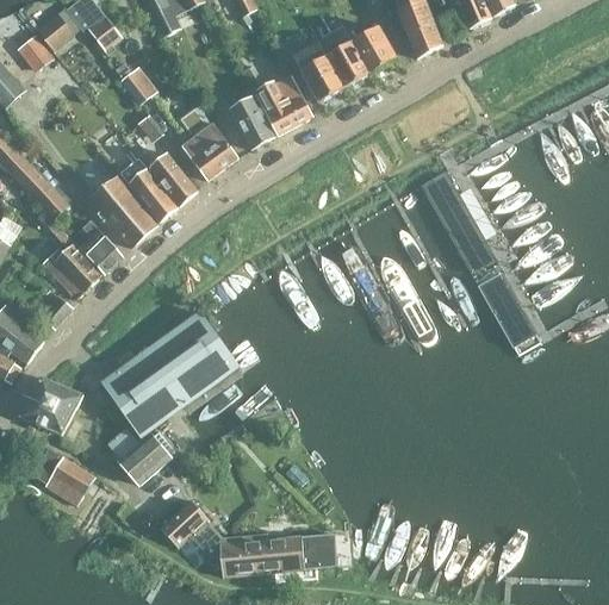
[(122,36),(105,14),(104,16),(92,0),(61,0),(64,6),(80,26),(99,51),(103,49),(106,54),(113,48),(111,44),(122,36)]
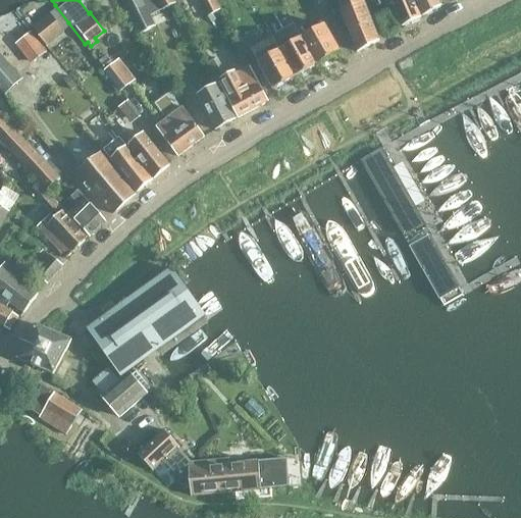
[(148,13),(141,0),(121,0),(138,32),(153,23),(148,13)]
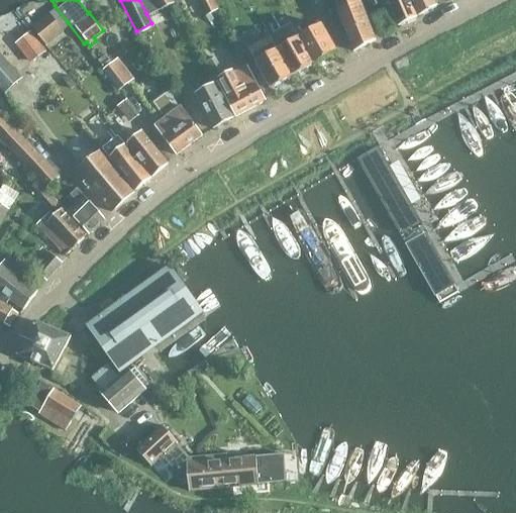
[(159,6),(156,0),(139,0),(146,13),(159,6)]
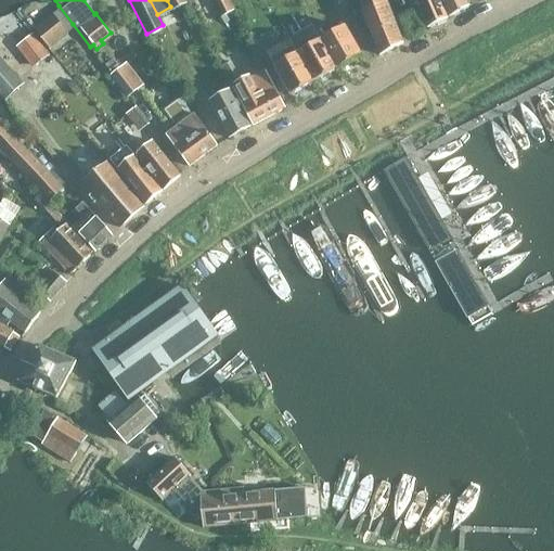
[(233,8),(229,0),(211,0),(219,14),(233,8)]
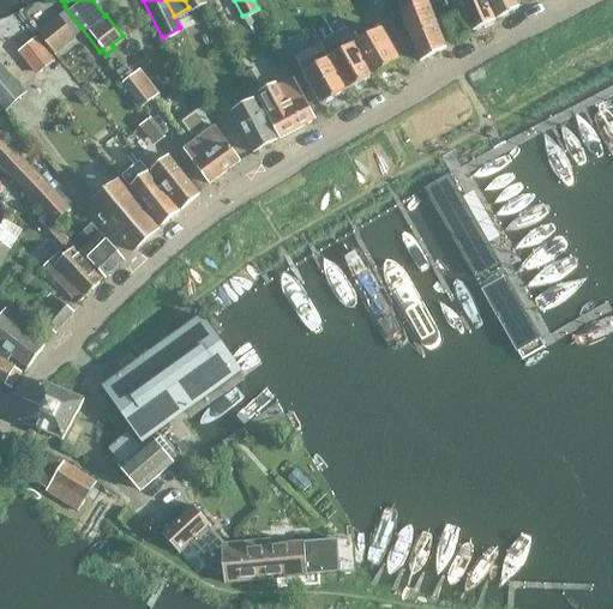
[(445,44),(428,0),(413,0),(397,0),(400,7),(398,8),(418,58),(445,44)]
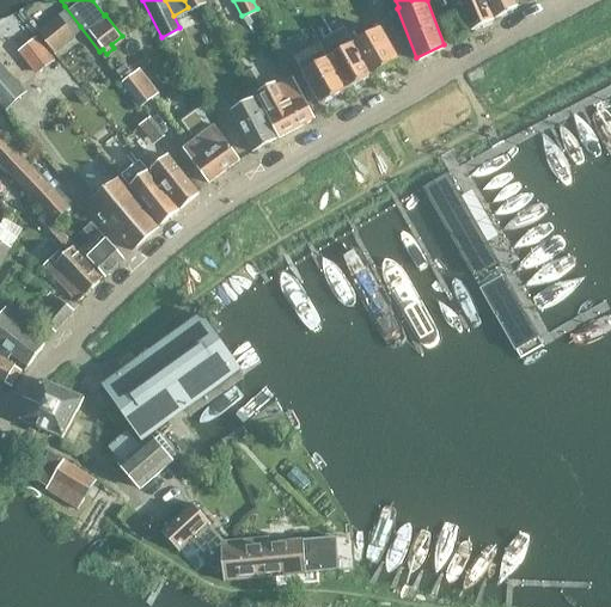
[(493,16),(484,0),(458,0),(471,26),(493,16)]
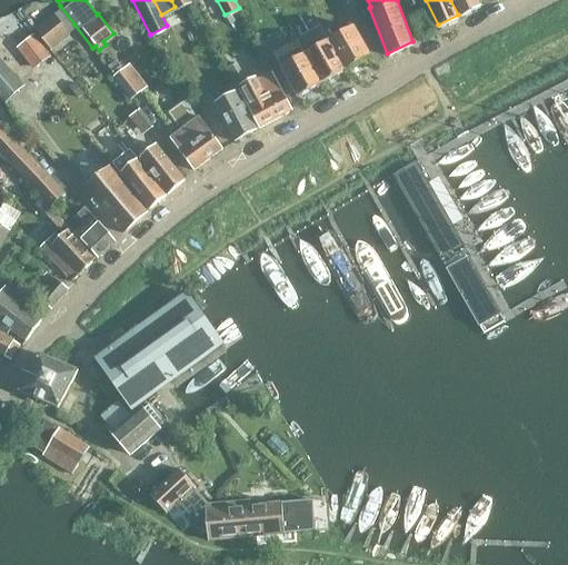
[(479,2),(478,0),(452,0),(459,12),(479,2)]
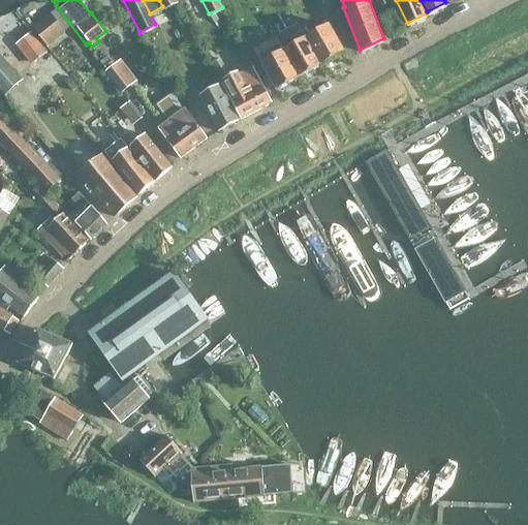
[(63,28),(69,23),(56,5),(49,9),(31,24),(47,42),(64,29),(63,28)]
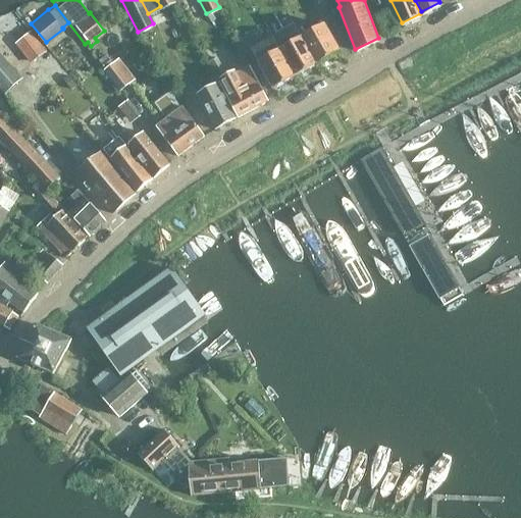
[(396,26),(387,9),(375,15),(383,32),(396,26)]
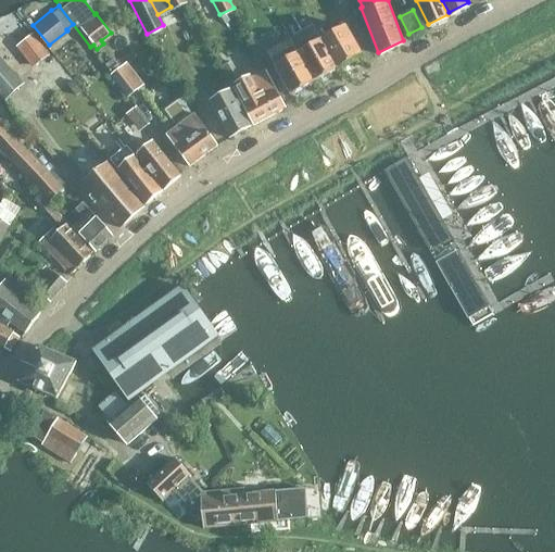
[(360,52),(343,24),(319,37),(337,66),(360,52)]
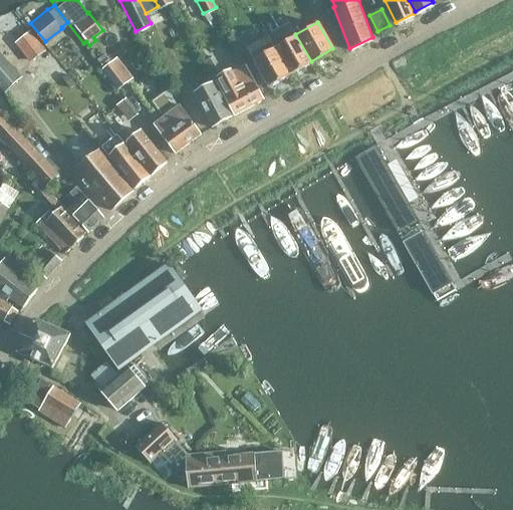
[(311,61),(295,34),(289,24),(267,36),(273,46),(289,73),(311,61)]
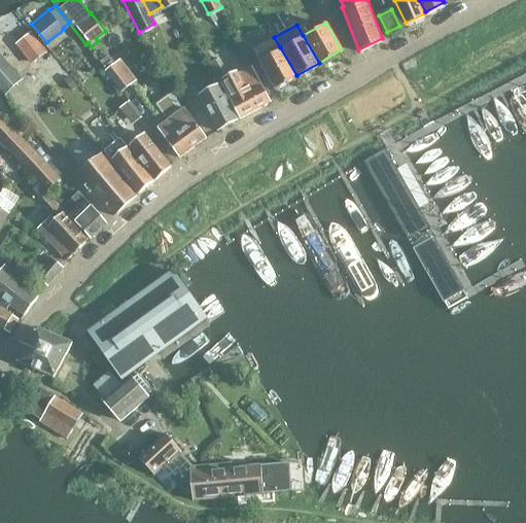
[(45,49),(30,31),(18,41),(33,60),(45,49)]
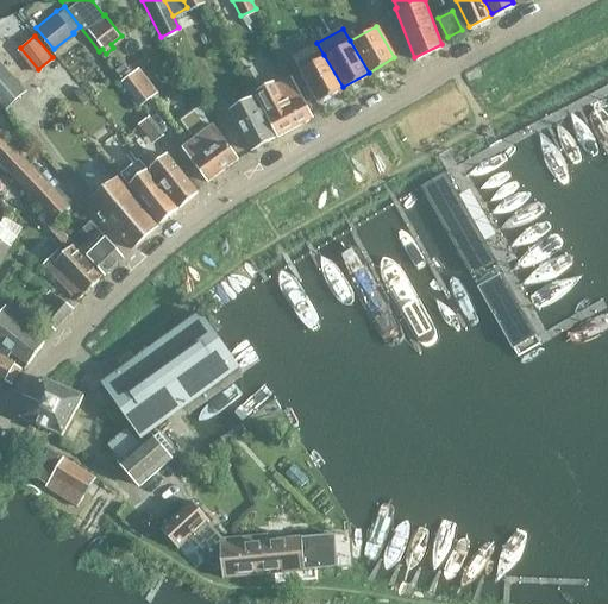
[(343,87),(324,55),(317,43),(314,39),(289,54),(317,101),(331,94),(343,87)]
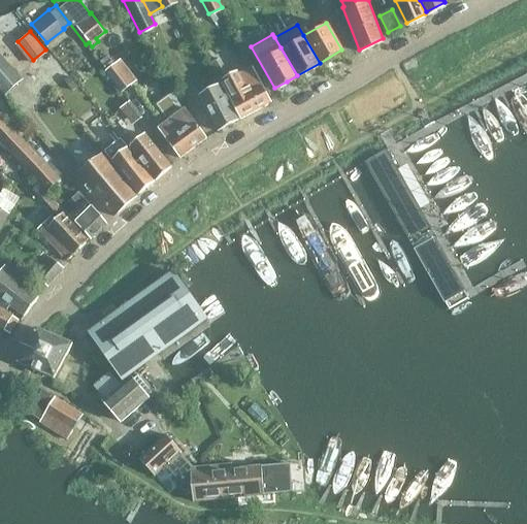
[(22,76),(0,52),(0,89),(3,93),(22,76)]
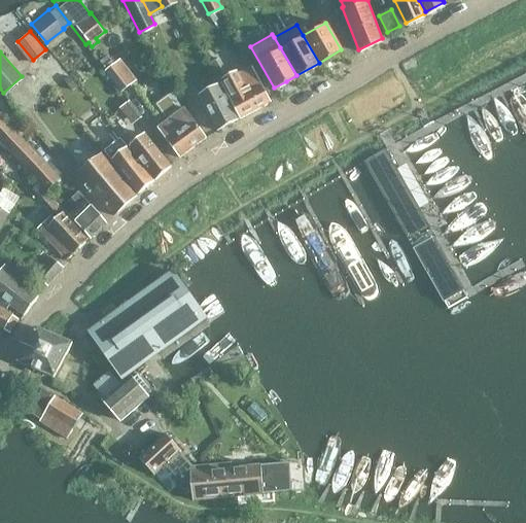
[(130,81),(114,60),(104,67),(119,89),(130,81)]
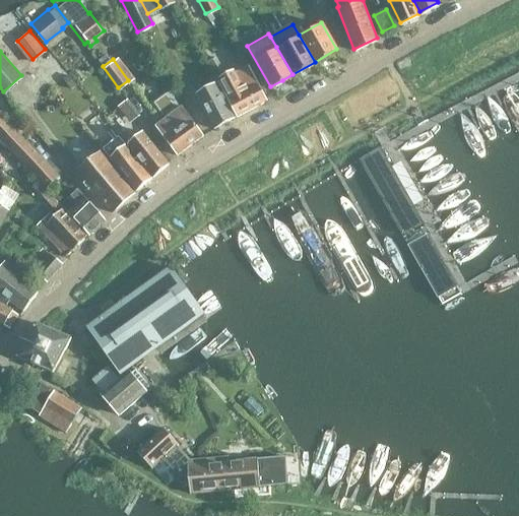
[(265,98),(253,73),(252,74),(249,68),(247,70),(245,67),(239,71),(236,66),(228,70),(231,75),(217,81),(235,115),(266,99),(265,98)]
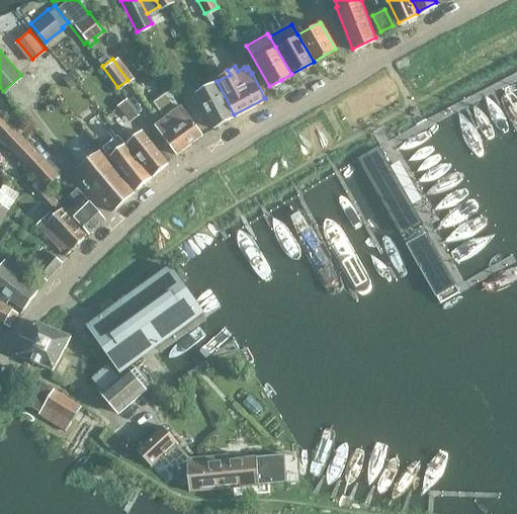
[(232,115),(214,85),(195,96),(211,126),(232,115)]
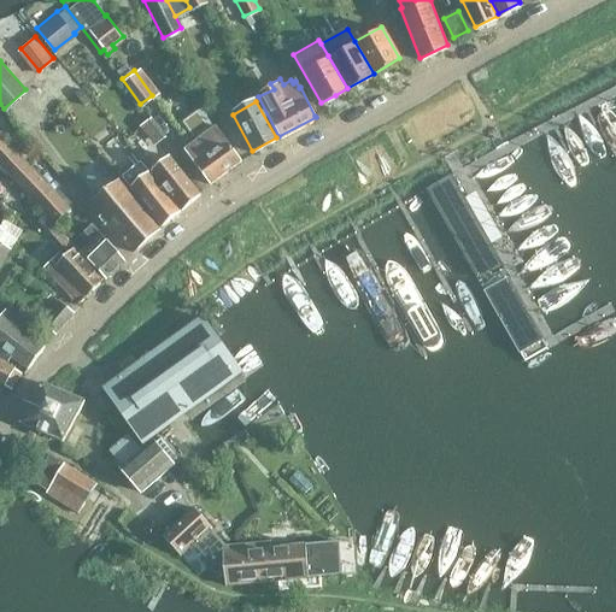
[(238,158),(215,124),(207,115),(200,106),(180,121),(189,134),(193,139),(182,147),(207,181),(239,158),(238,158)]
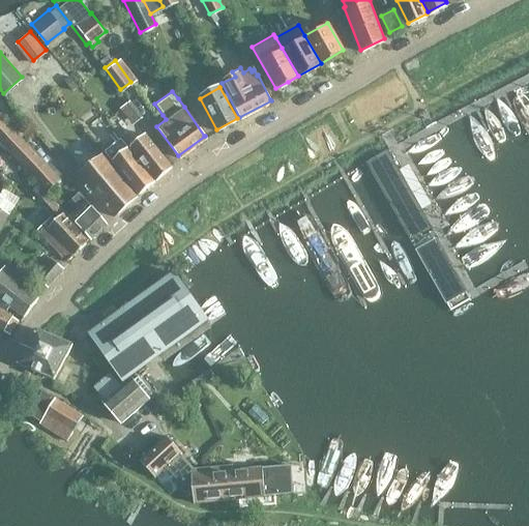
[(129,98),(128,99),(119,107),(131,122),(142,115),(129,98)]
